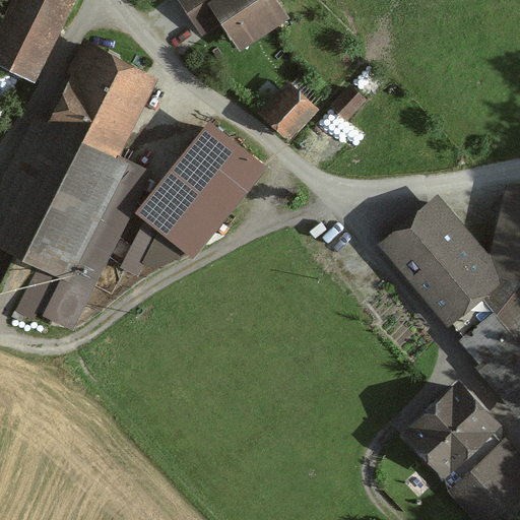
[(73,0),(15,0),(0,37),(0,68),(37,84),(73,0)]
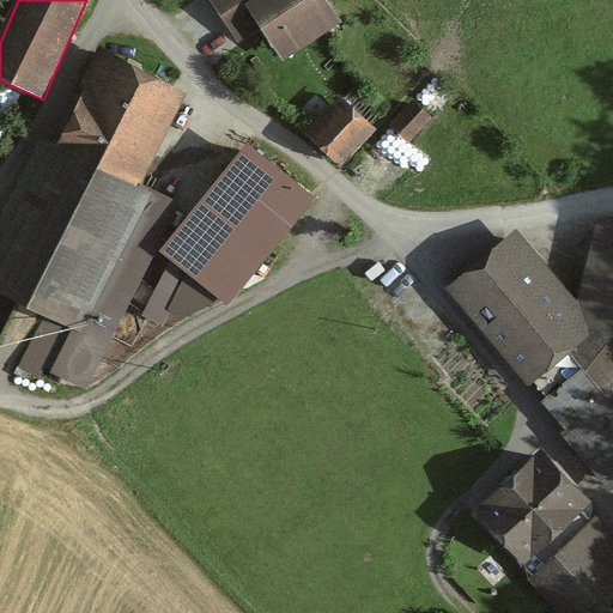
[(210,0),(228,24),(254,5),(290,56),(335,24),(319,0),(210,0)]
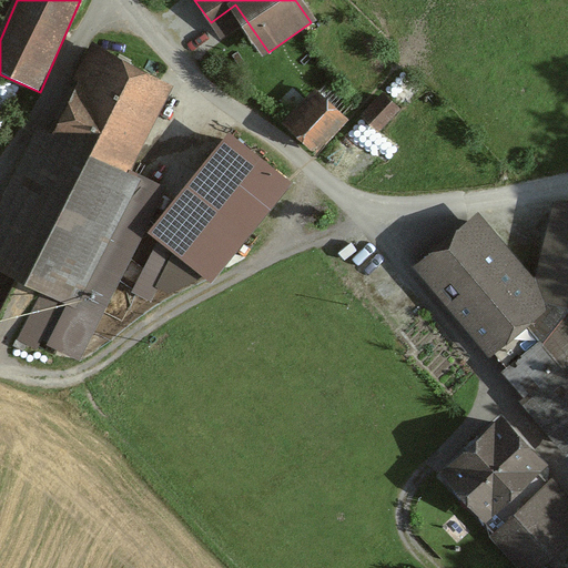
[(172,88),(95,50),(0,237),(0,266),(74,304),(135,182),(127,178),(172,88)]
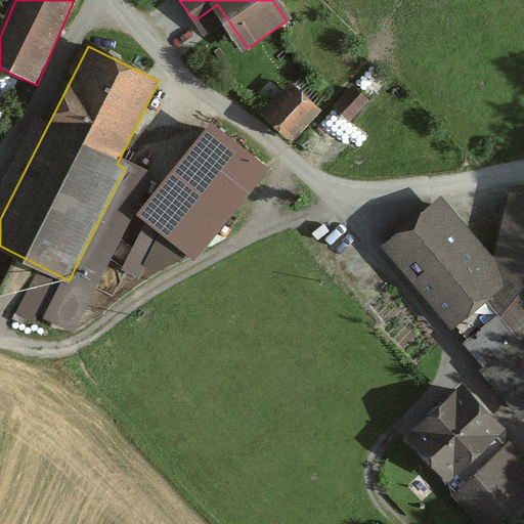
[(319,116),(291,89),(264,117),(293,144),(319,116)]
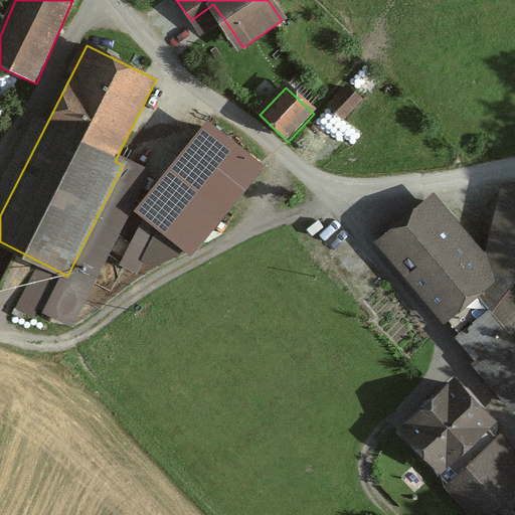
[(361,104),(347,92),(328,113),(342,125),(361,104)]
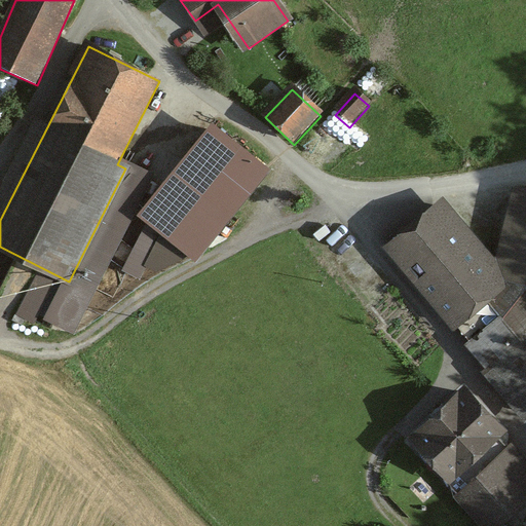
[(263,171),(208,128),(138,219),(193,262),(263,171)]
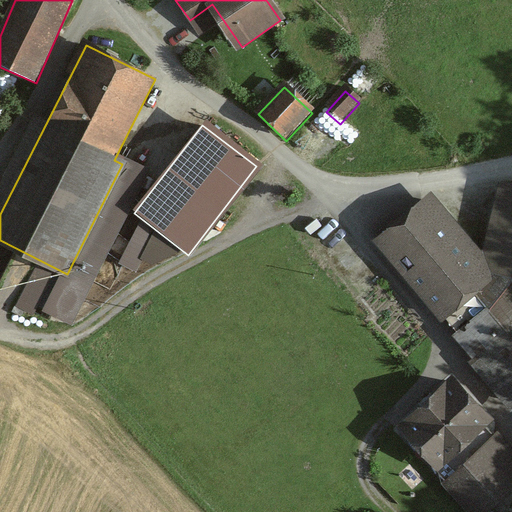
[(434,197),(380,242),(493,365),(511,352),(511,185),(503,183),(491,256),(434,197)]
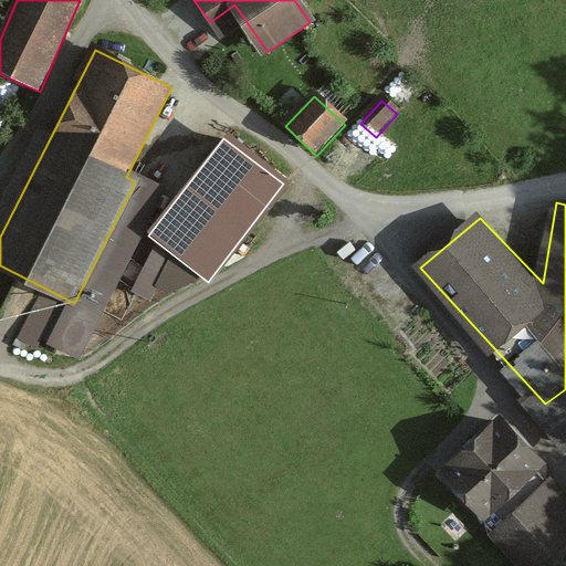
[(525,565),(565,526),(565,505),(493,431),(439,483),(520,565),(525,565)]
